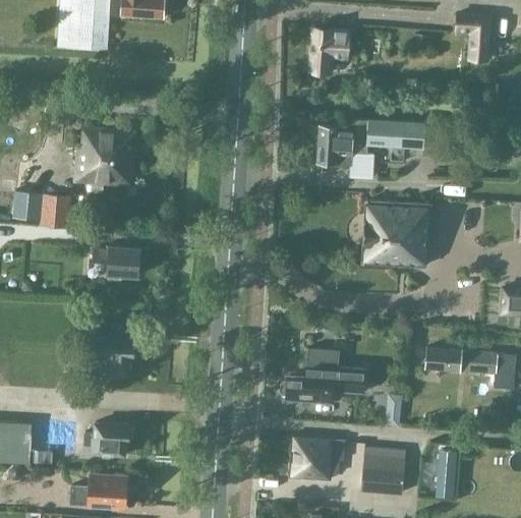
[(58,0),(56,48),(75,49),(107,51),(109,19),(109,16),(118,16),(118,17),(162,20),(163,0),(58,0)]
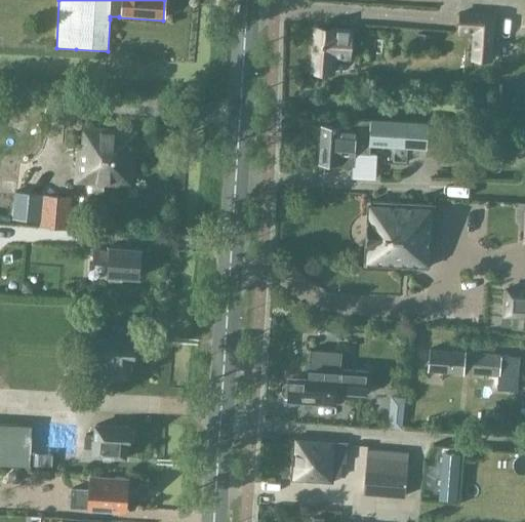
[(457,15),(457,33),(474,34),(473,62),(489,63),(491,16),(457,15)]
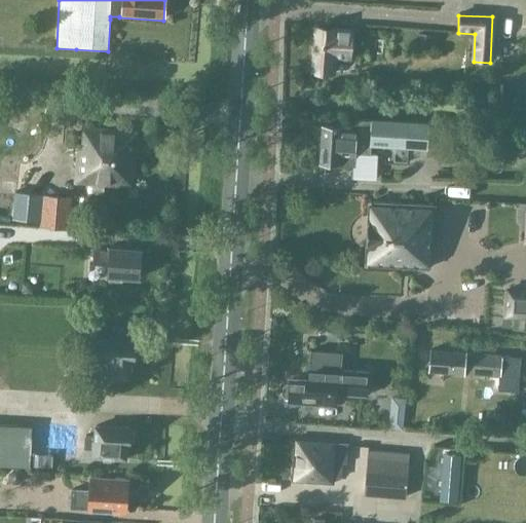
[(337,31),(316,30),(314,74),(334,75),(335,61),(350,62),(352,33),(337,32),(337,31)]
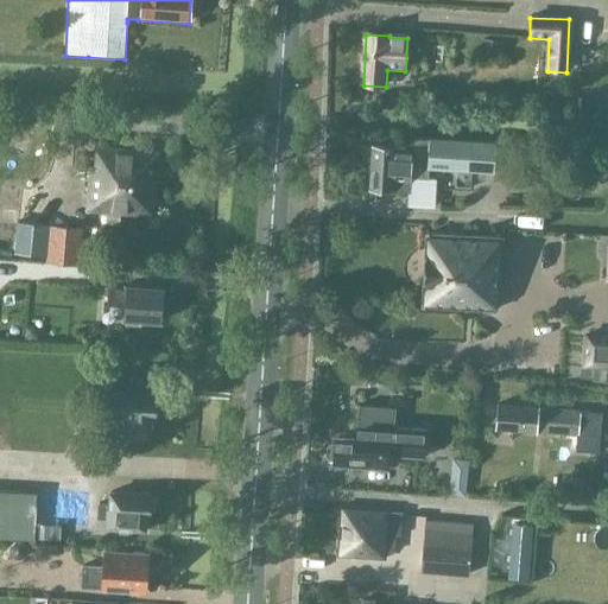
[(482,43),(482,61),(505,62),(506,45),(482,43)]
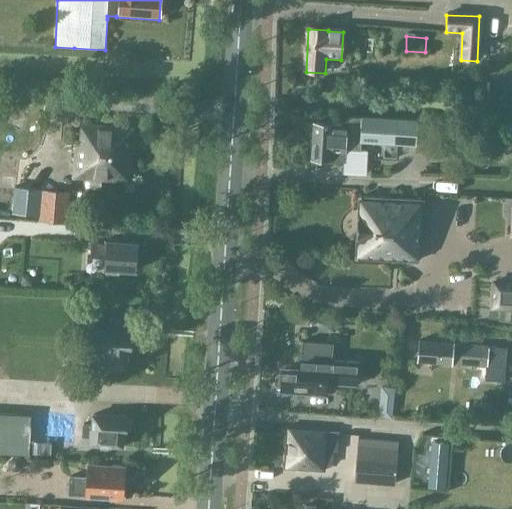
[(314,126),(311,162),(332,164),(332,163),(344,164),(343,175),(366,176),(367,152),(360,151),(361,143),(416,146),(417,123),(344,119),(344,129),(334,128),(314,126)]
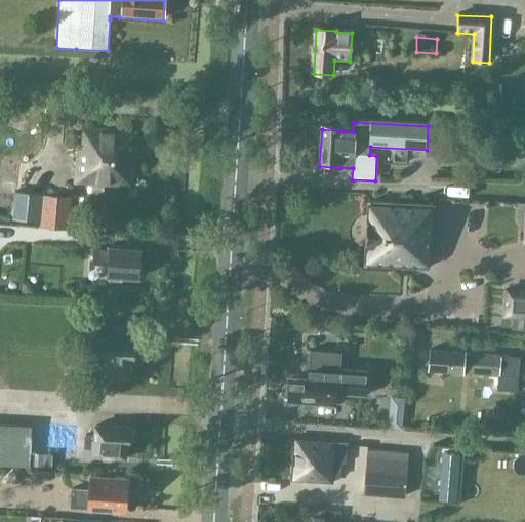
[(77,182),(111,185),(132,186),(135,134),(85,130),(84,145),(80,145),(77,182)]
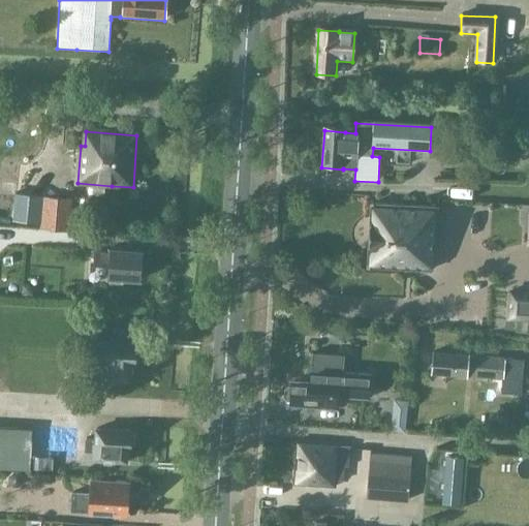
[(504,144),(507,150),(510,148),(515,156),(524,151),(517,137),(504,144)]
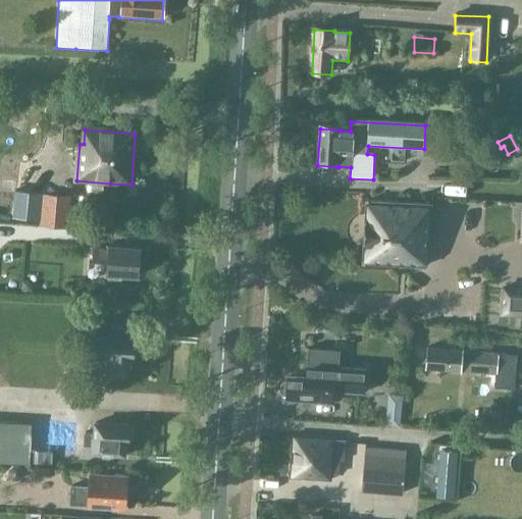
[(21,197),(18,227),(68,230),(70,200),(21,197)]
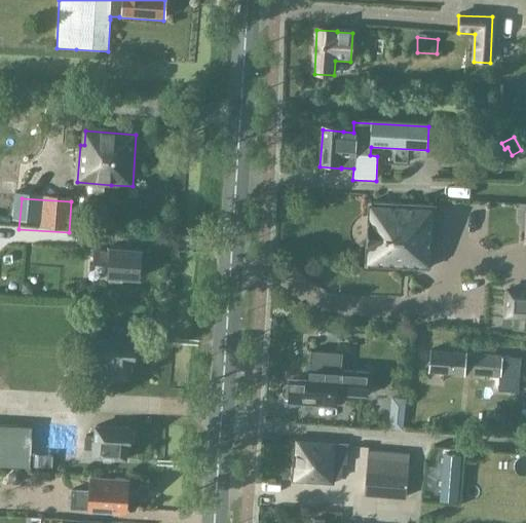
[(370,203),(367,266),(429,270),(430,252),(434,253),(436,208),(370,203)]
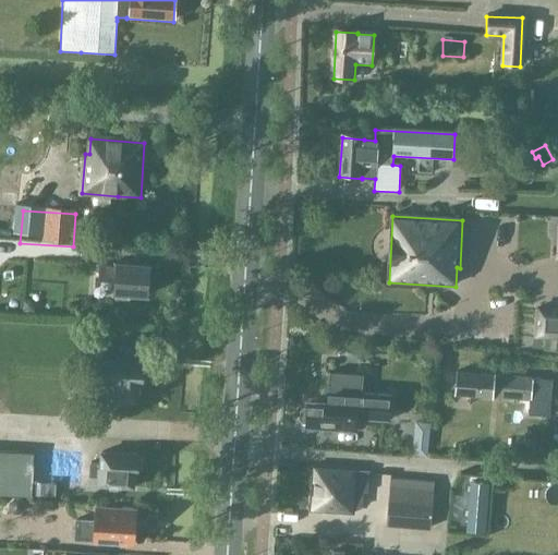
[(117,293),(117,299),(130,300),(130,294),(149,296),(152,265),(117,263),(116,267),(100,266),(99,281),(114,282),(114,293),(117,293)]
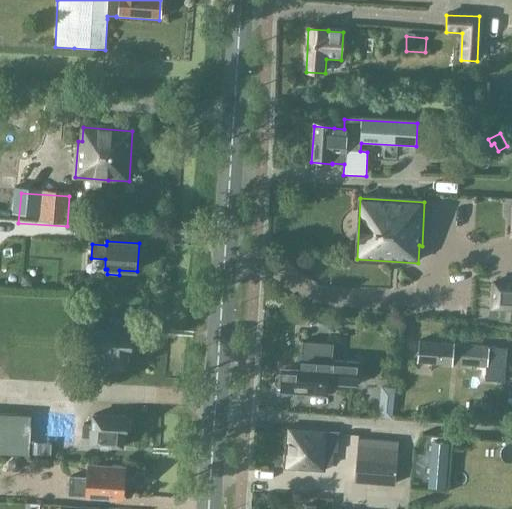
[(28,278),(22,278),(21,289),(32,290),(32,284),(28,278)]
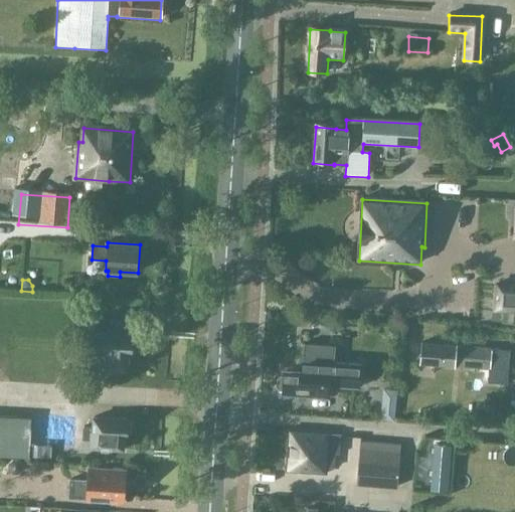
[(492,317),(514,317),(514,285),(494,284),(492,317)]
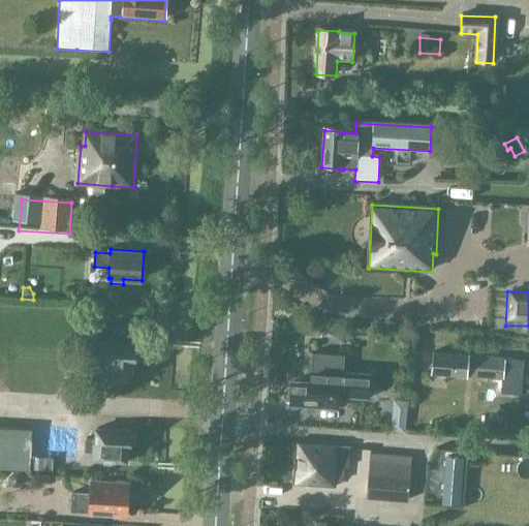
[(95,379),(130,382),(131,364),(135,364),(135,361),(139,361),(141,350),(136,349),(136,346),(94,343),(92,365),(73,363),(72,377),(95,378),(95,379)]
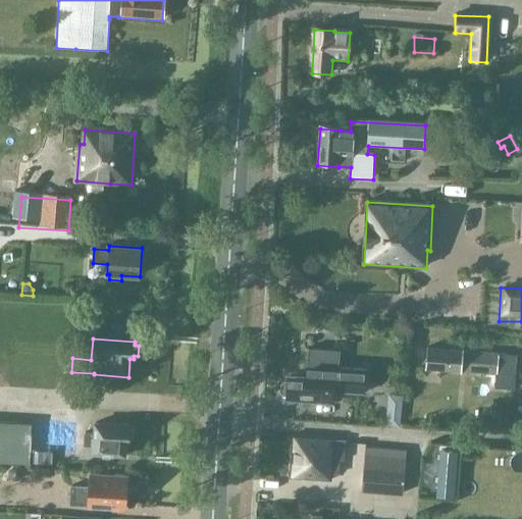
[(286,397),(286,401),(332,405),(333,393),(364,394),(364,384),(365,372),(335,370),(336,353),(340,354),(340,352),(309,350),(308,351),(312,352),(311,368),(307,368),(306,380),(289,379),(288,382),(284,382),(281,385),(281,394),(283,397),(286,397)]
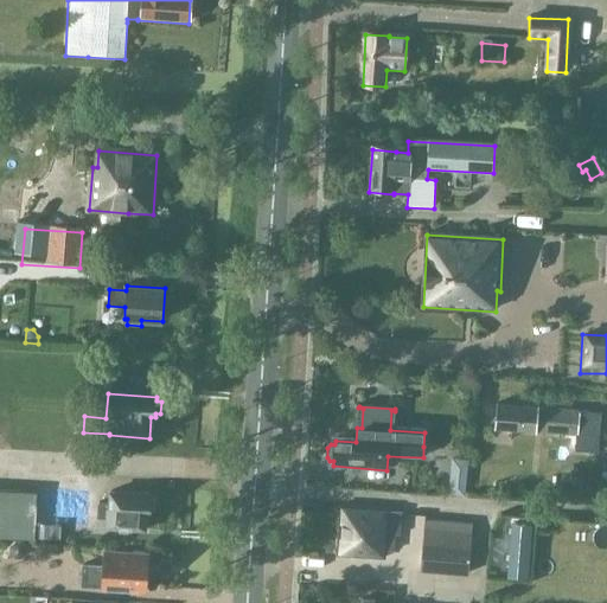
[(496,430),(516,431),(576,436),(575,451),(598,454),(600,415),(497,406),(496,430)]
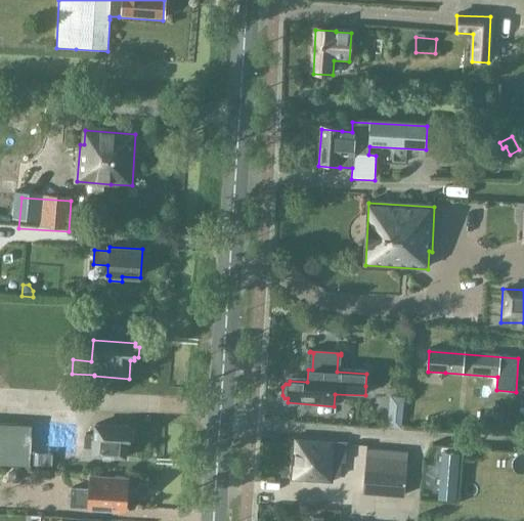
[(395,415),(389,419),(388,430),(400,431),(402,416),(395,415)]
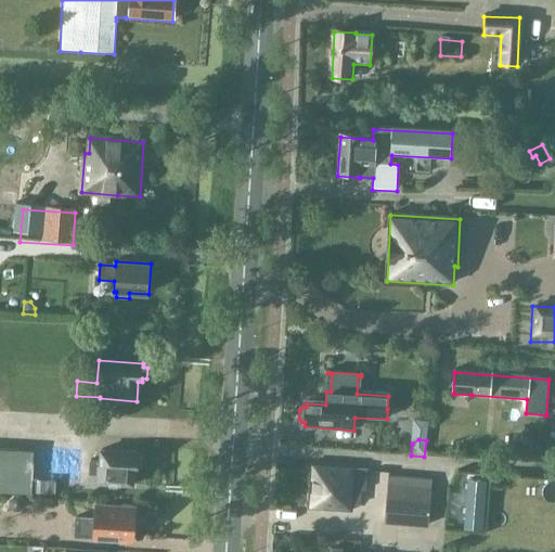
[(98,484),(133,486),(134,471),(137,471),(138,466),(141,466),(141,457),(138,457),(138,453),(102,450),(102,462),(91,461),(90,475),(99,476),(98,484)]
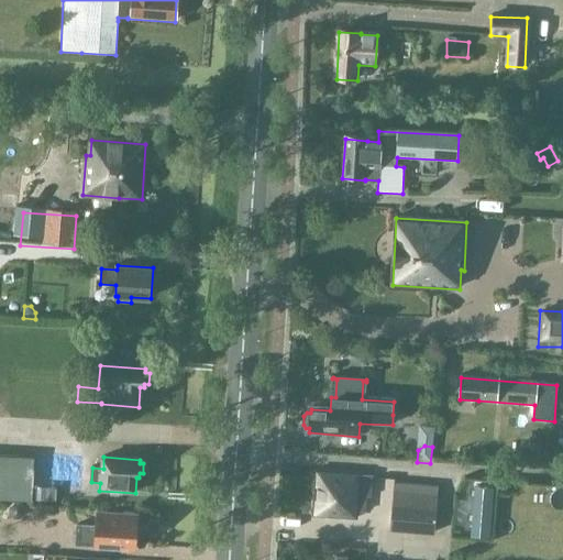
[(55,491),(81,492),(83,461),(34,459),(34,460),(0,458),(0,503),(33,505),(33,502),(54,503),(55,491)]
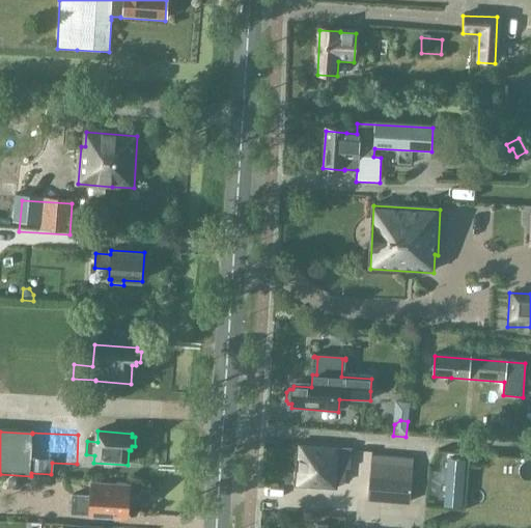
[(296,488),(337,490),(338,468),(351,469),(353,449),(339,449),(339,447),(298,445),(296,488)]
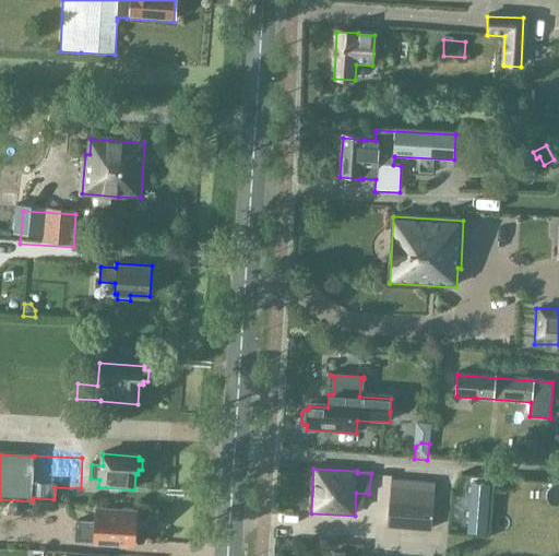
[(392,481),(388,527),(431,531),(436,484),(392,481)]
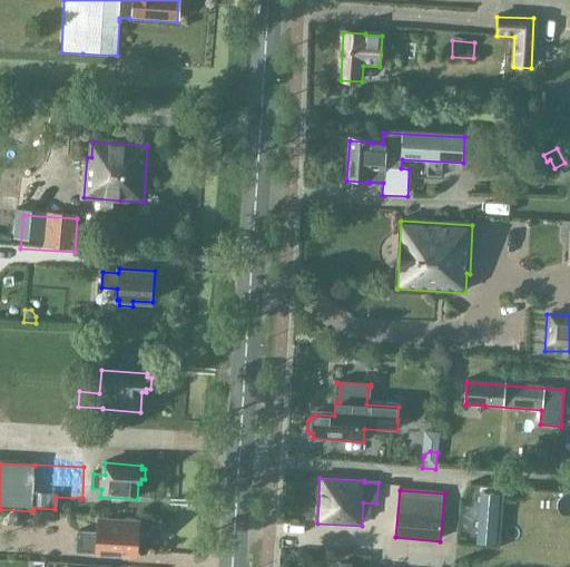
[(482,519),(495,519),(497,499),(483,498),(482,519)]
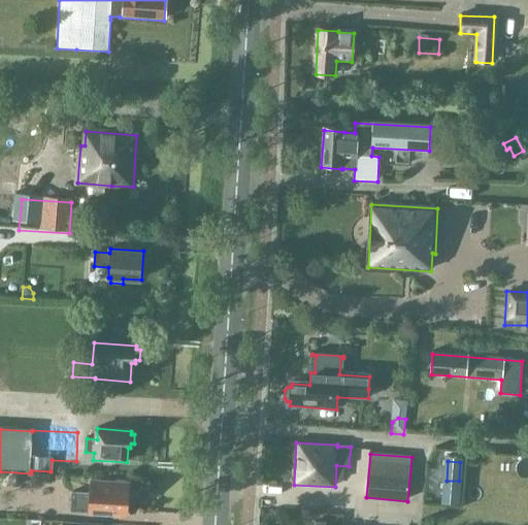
[(444,501),(447,468),(433,467),(431,500),(444,501)]
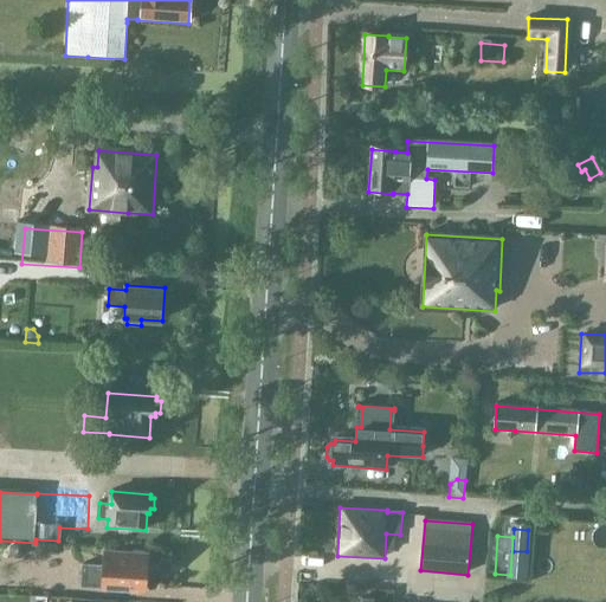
[(20,545),(14,544),(10,549),(10,556),(14,560),(20,560),(25,556),(25,549),(20,545)]
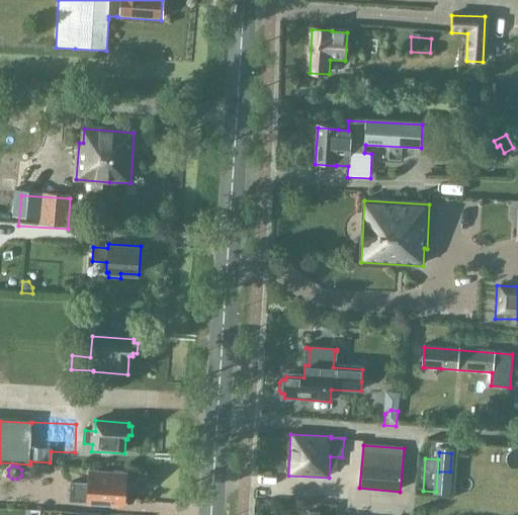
[(88,502),(123,505),(125,479),(123,479),(124,475),(114,475),(114,478),(89,476),(88,488),(70,486),(69,501),(87,502),(88,502)]
